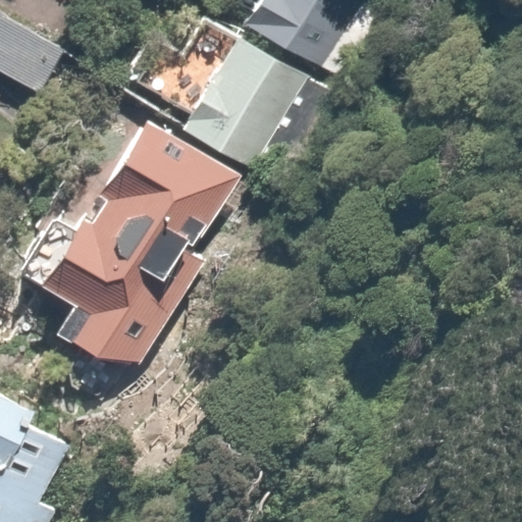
[(379,0),(244,0),(238,17),(344,74),(379,0)]
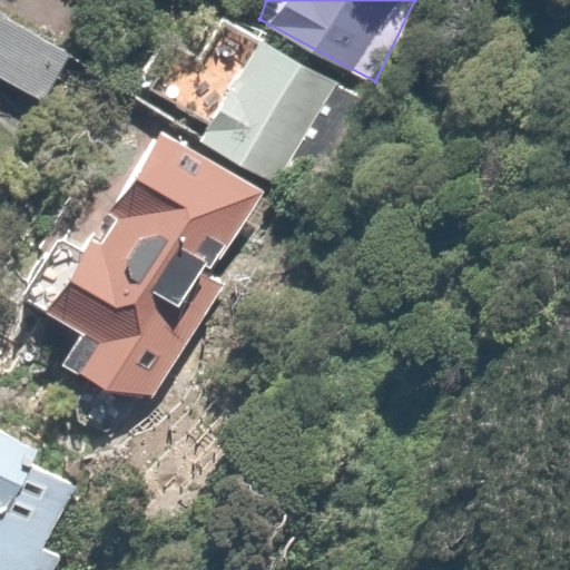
[(70,47),(0,10),(0,94),(36,112),(70,47)]
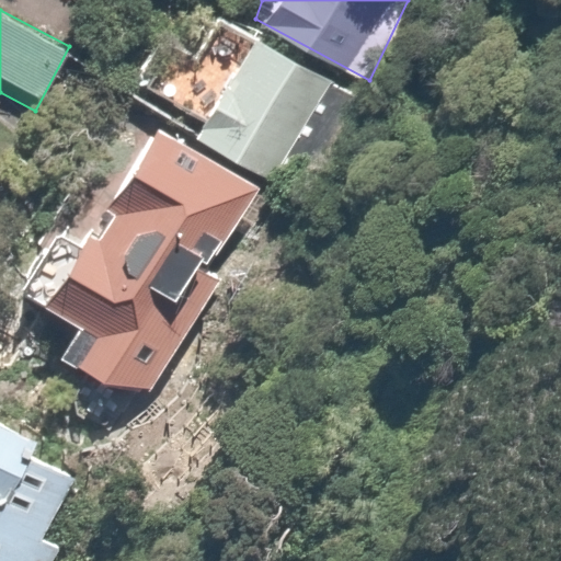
[(197,115),(192,124),(275,181),(325,75),(248,38),(203,18),(167,38),(140,79),(197,115)]
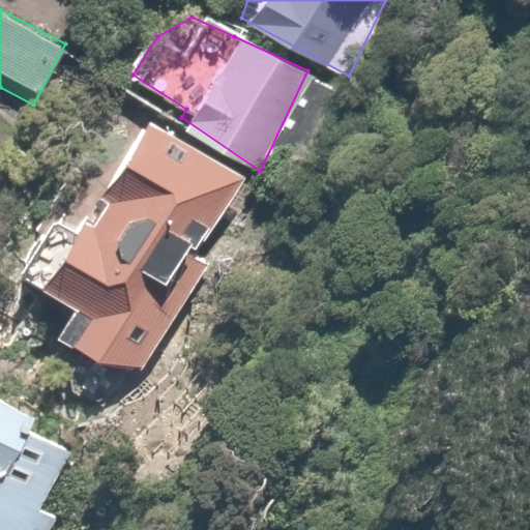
[(240,173),(128,108),(87,183),(77,210),(54,197),(8,263),(47,297),(31,330),(74,356),(61,389),(105,403),(213,258),(202,248),(240,173)]
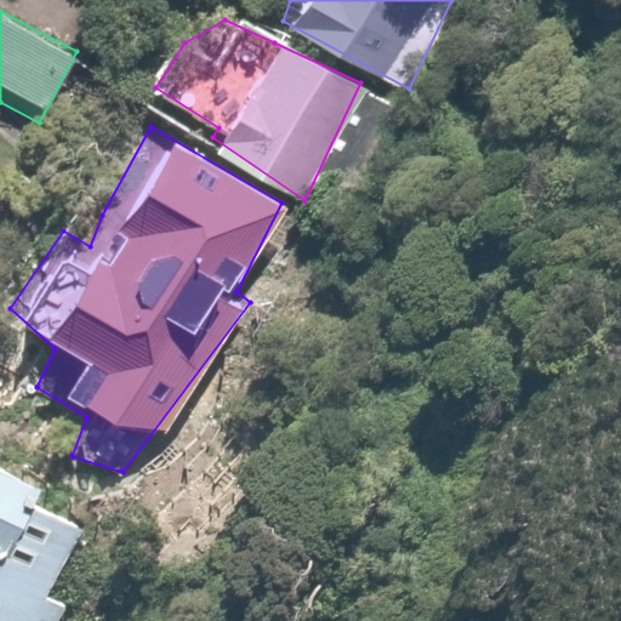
[(87,511),(0,465),(0,620),(66,620),(73,605),(49,591),(87,511)]
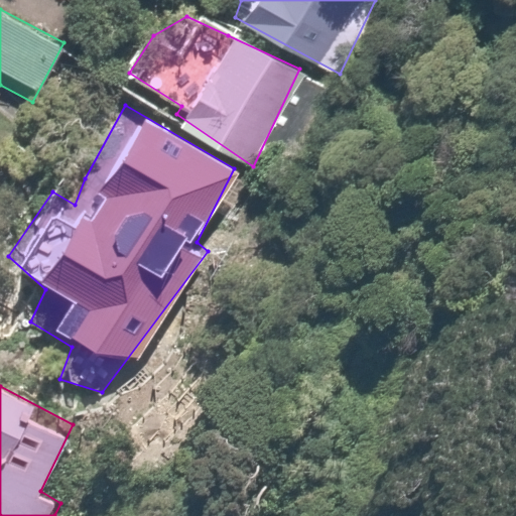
All buildings are outlined.
